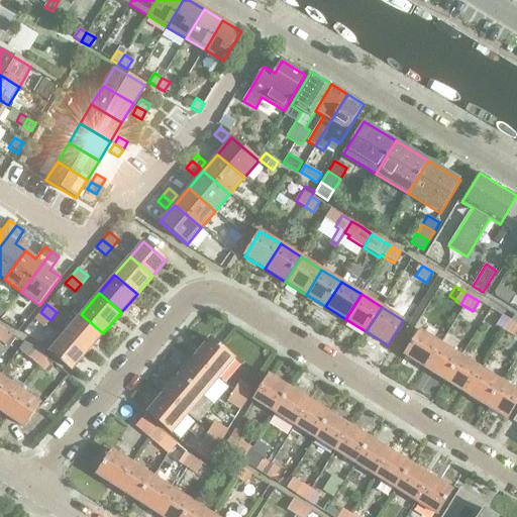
[(50,320),(40,312),(34,319),(43,327),(50,320)]
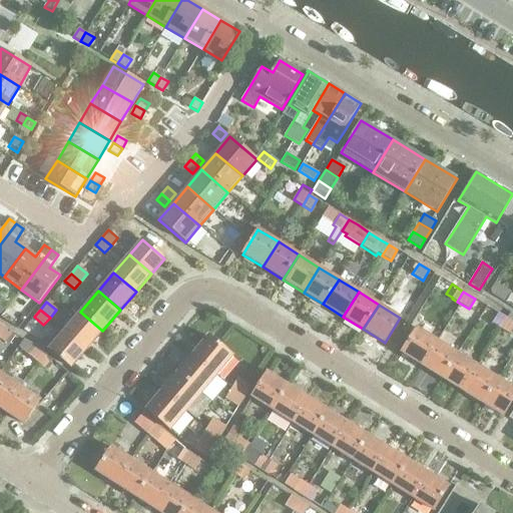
[(65,330),(87,349),(102,331),(80,312),(65,330)]
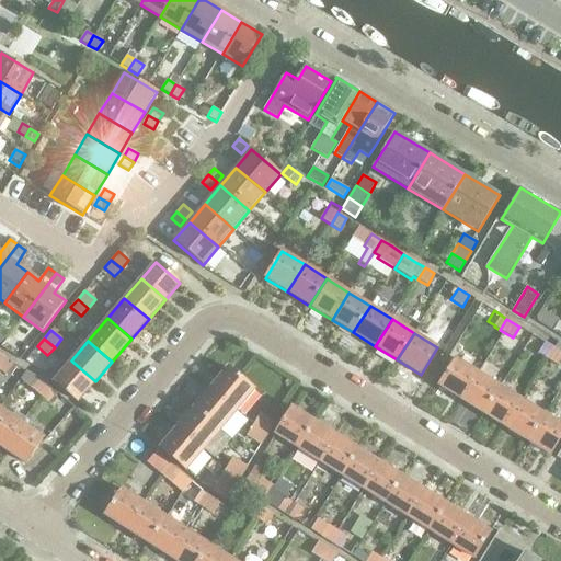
[(560,342),(559,341),(554,347),(547,359),(556,366),(560,357),(560,342)]
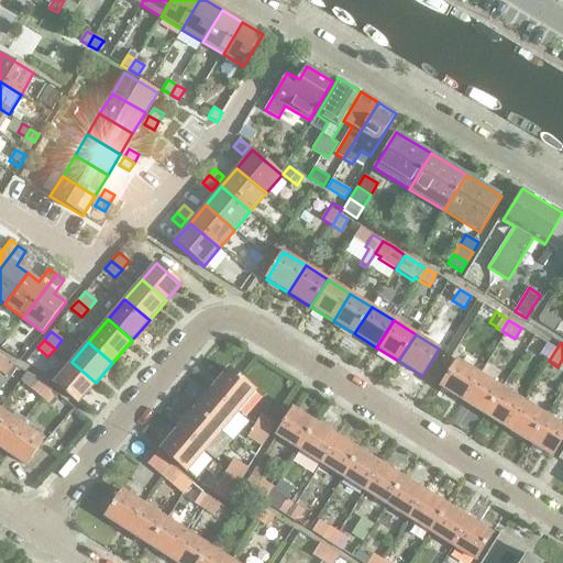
[(549,361),(556,349),(548,343),(540,355),(549,361)]
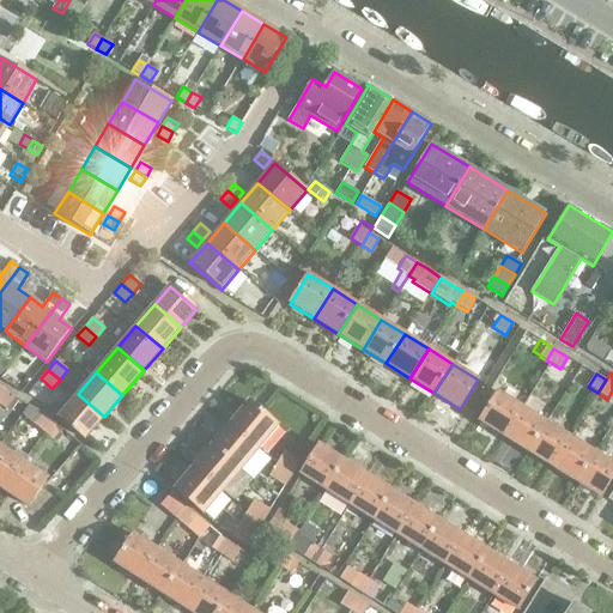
[(4,390),(0,395),(0,405),(6,408),(13,398),(4,390)]
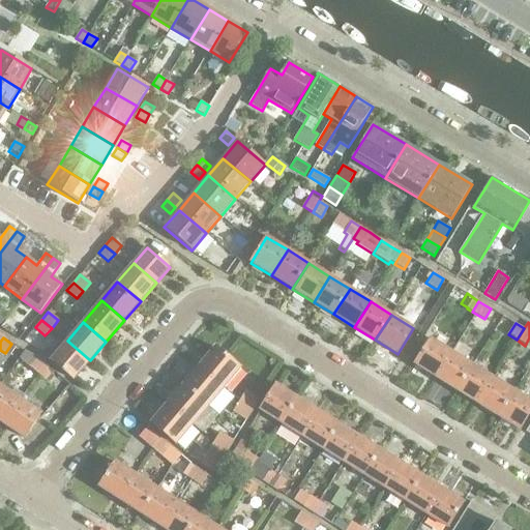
[(431,339),(430,341),(414,364),(436,378),(452,353),(431,339)]
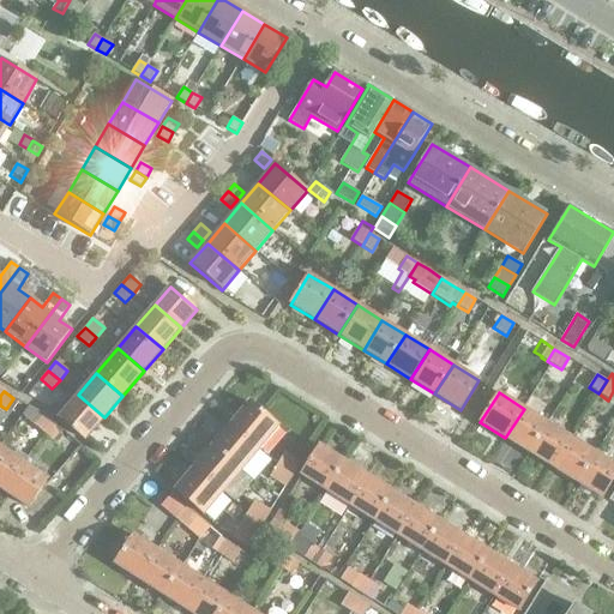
[(59,417),(85,440),(104,417),(78,395),(59,417)]
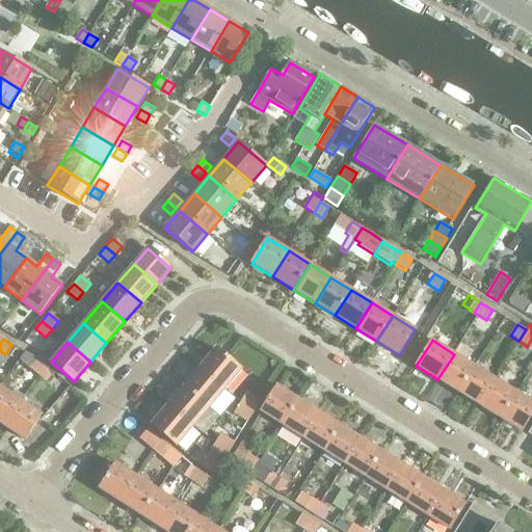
[(200,368),(225,390),(241,370),(216,348),(200,368)]
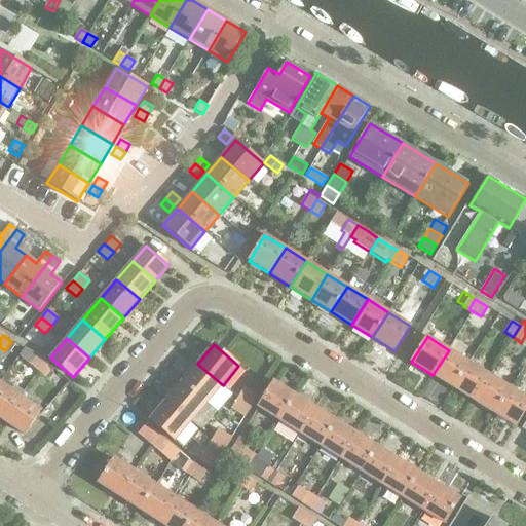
[(36,370),(44,361),(35,352),(25,347),(20,354),(36,370)]
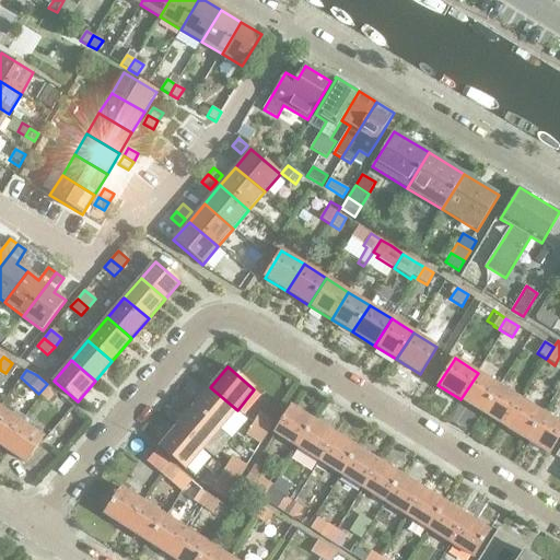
[(478,373),(461,399),(482,412),(499,385),(478,373)]
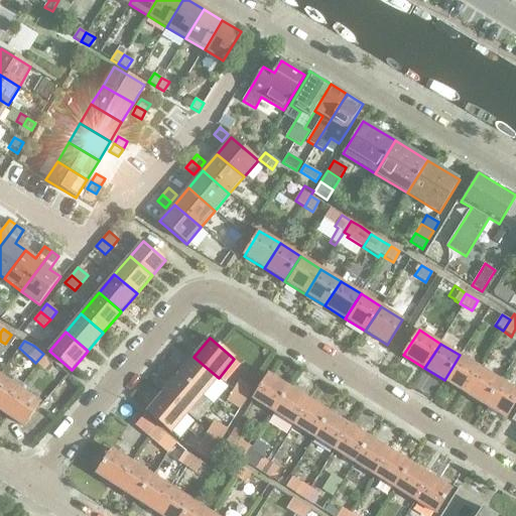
[(43,354),(35,363),(44,371),(52,362),(43,354)]
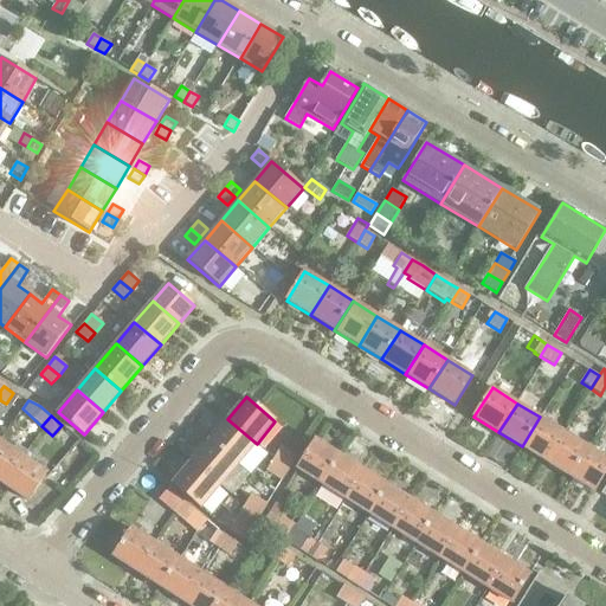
[(540,417),(522,446),(546,462),(563,432),(540,417)]
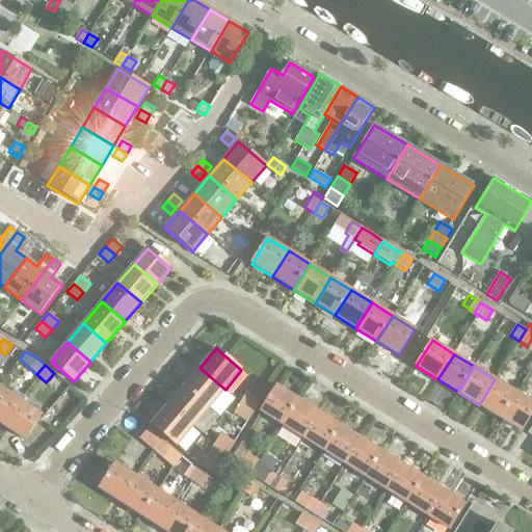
[(184,387),(209,408),(225,390),(200,368),(184,387)]
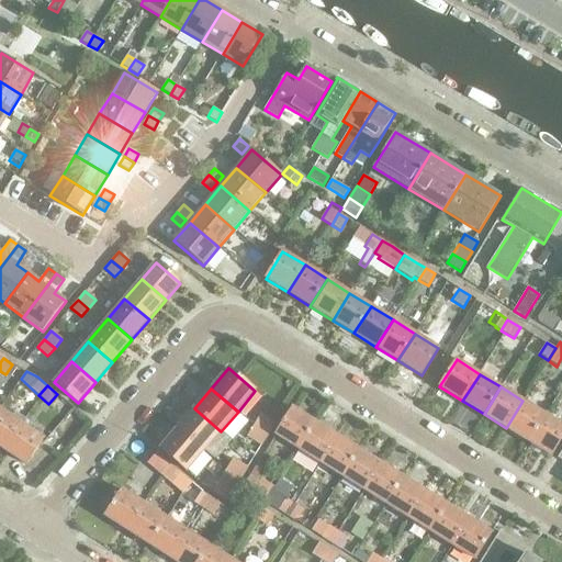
[(523,401),(506,428),(528,441),(544,415),(523,401)]
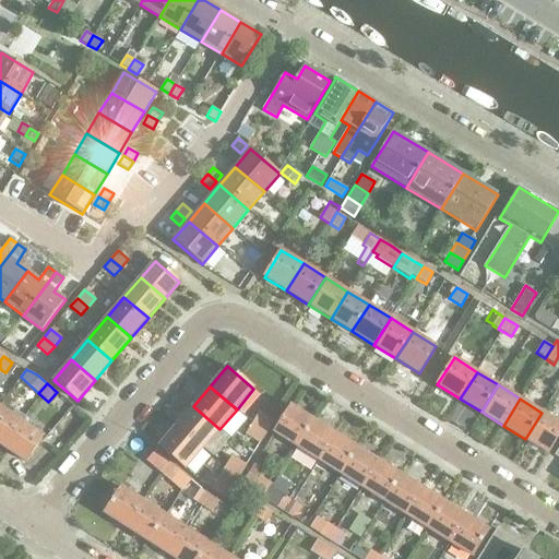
[(273,432),(274,433),(297,448),(313,419),(289,405),(273,432)]
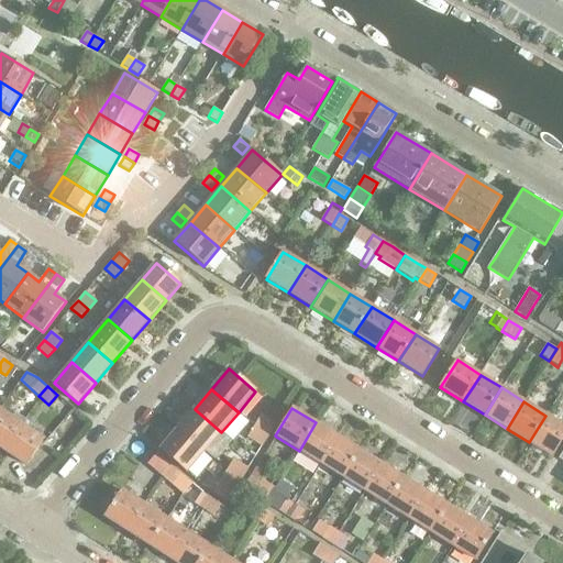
[(0,448),(2,450),(21,423),(0,409),(0,448)]
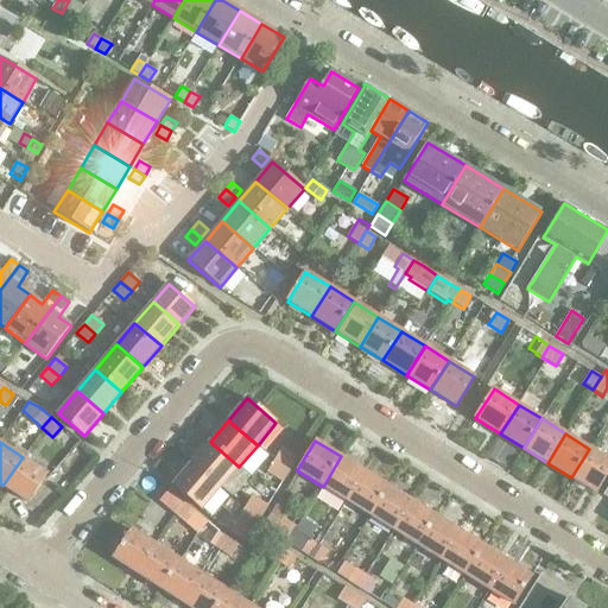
[(191,462),(221,488),(239,467),(210,442),(191,462)]
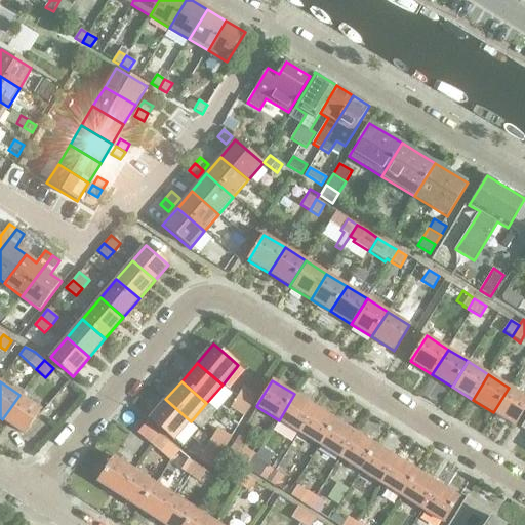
[(243,387),(237,397),(250,405),(256,395),(243,387)]
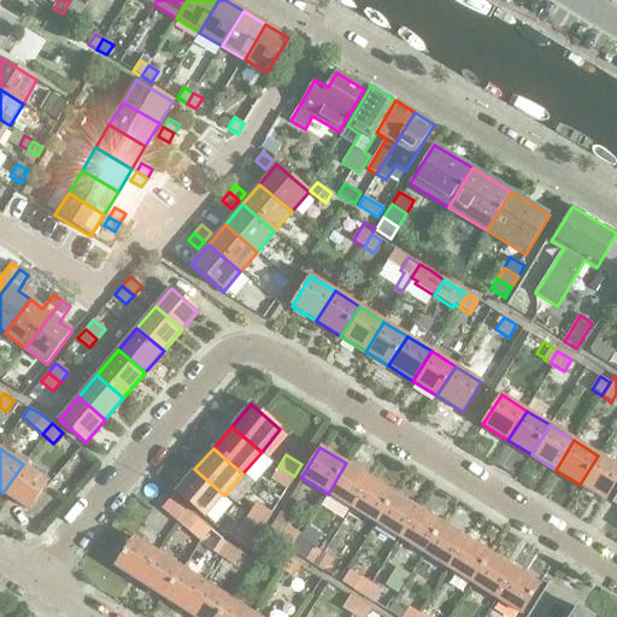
[(605,501),(616,481),(616,466),(598,456),(580,485),(605,501)]
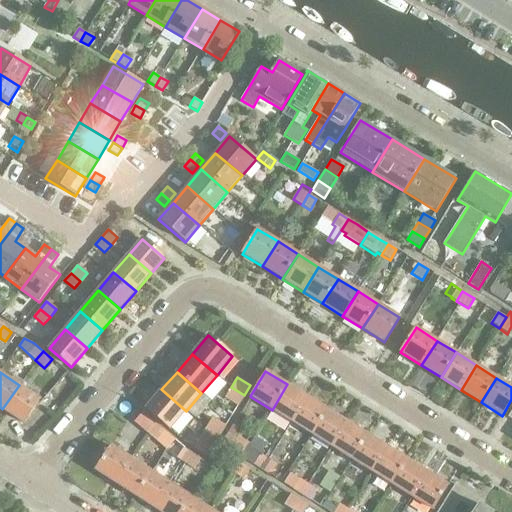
[(291,422),(306,397),(287,384),(272,410),(291,422)]
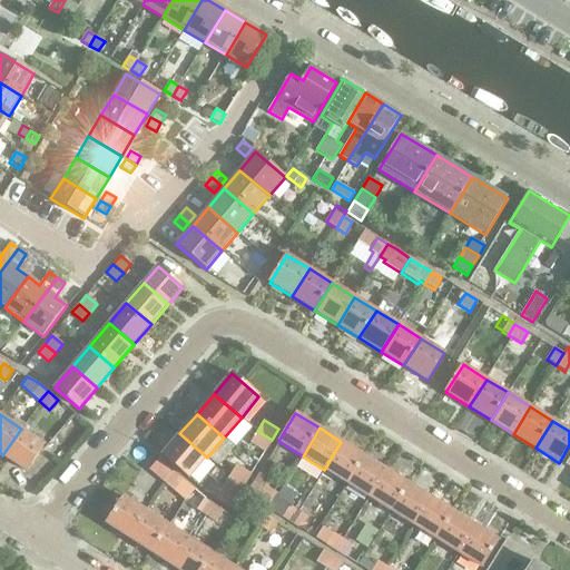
[(21,429),(2,455),(26,472),(45,444),(21,429)]
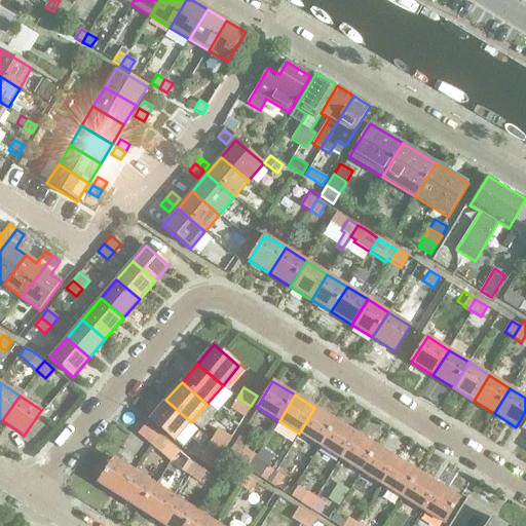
[(231,409),(245,417),(251,406),(237,398),(231,409)]
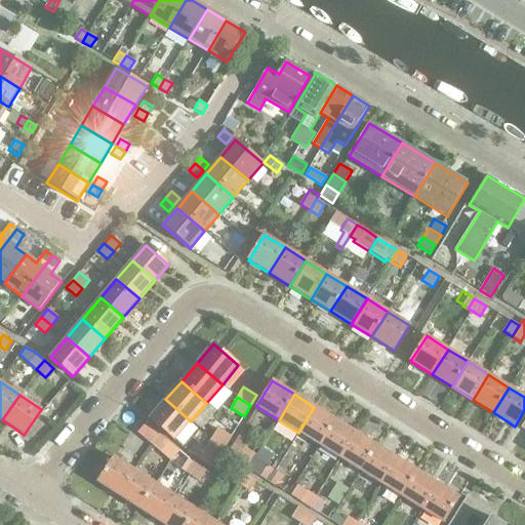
[(174,441),(175,440),(191,421),(165,399),(149,418),(174,441)]
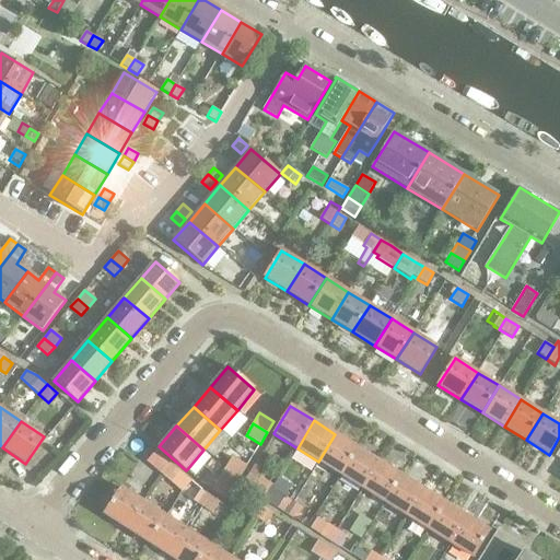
[(340,475),(358,448),(335,434),(318,462),(340,475)]
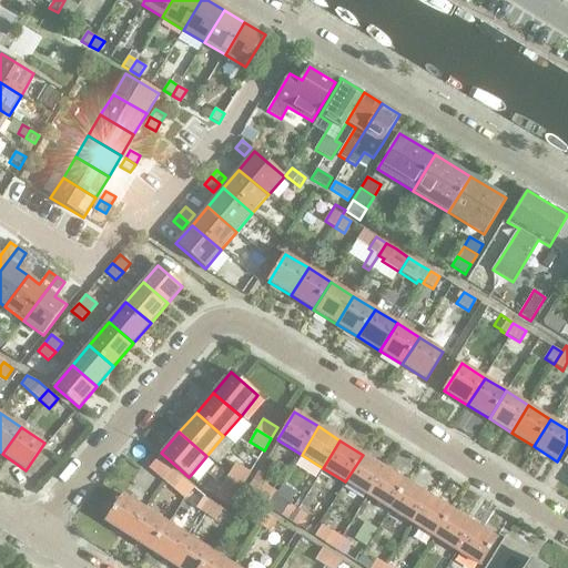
[(367,496),(384,468),(363,455),(345,482),(367,496)]
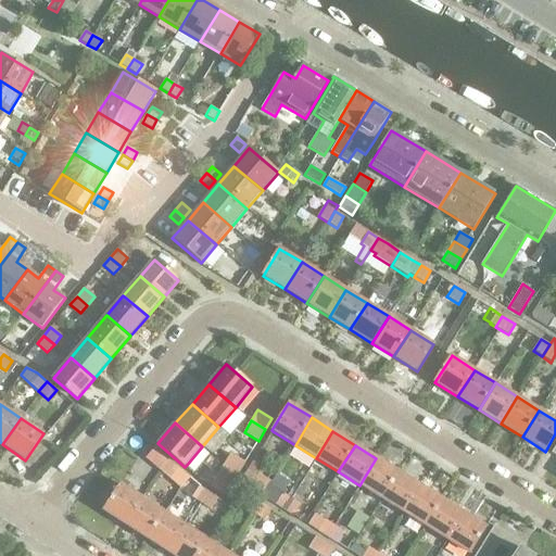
[(146,458),(164,474),(173,465),(154,449),(146,458)]
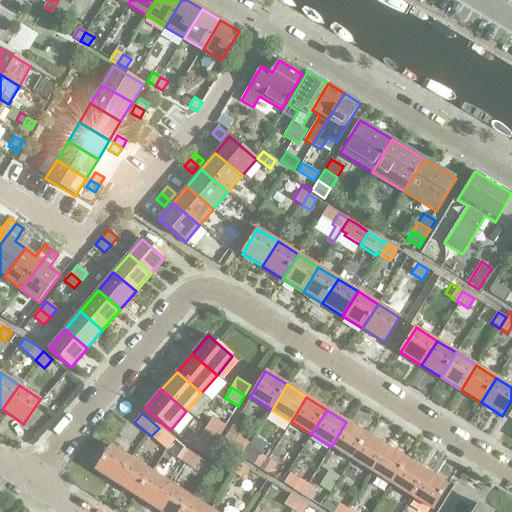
[(212,418),(206,428),(219,436),(225,426),(212,418)]
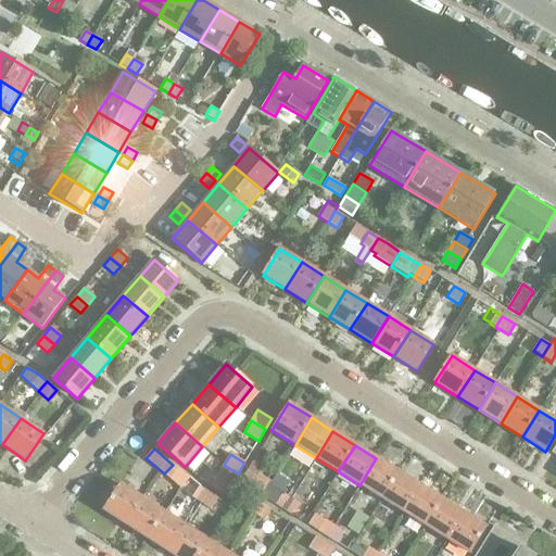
[(381,498),(397,471),(376,458),(359,485),(381,498)]
